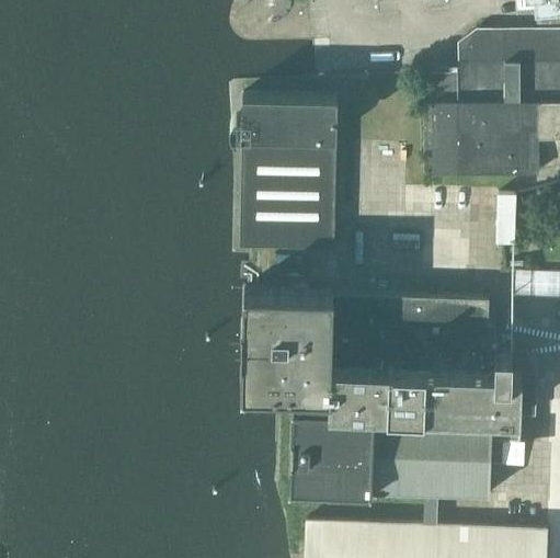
[(559,0),(534,0),(536,10),(535,10),(536,14),(539,14),(539,13),(559,11),(559,0)]
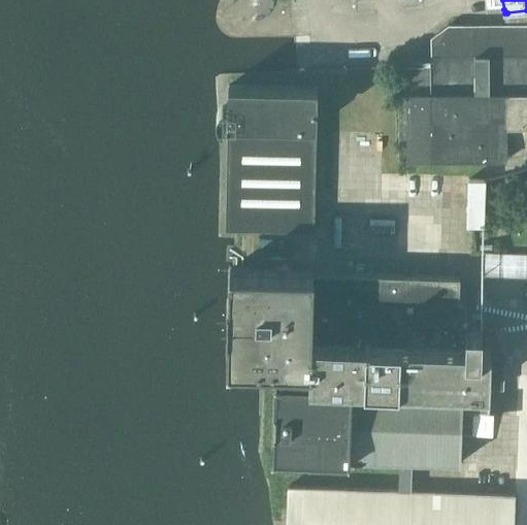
[(431,58),(526,57),(526,28),(449,28),(431,40),(431,58)]
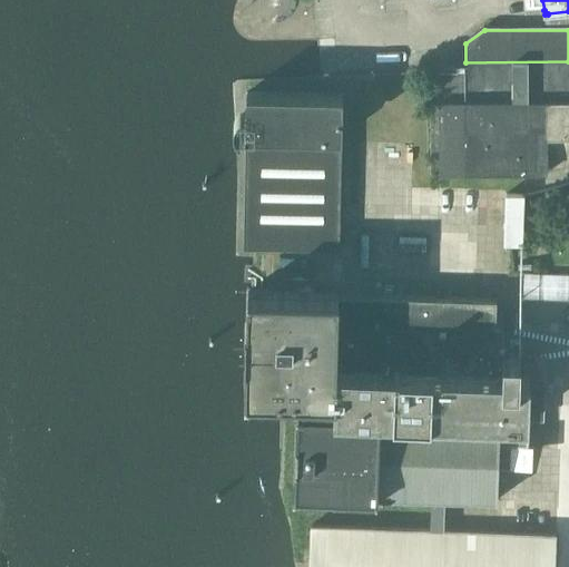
[(468,103),(568,103),(568,61),(466,62),(466,76),(468,76),(468,103)]
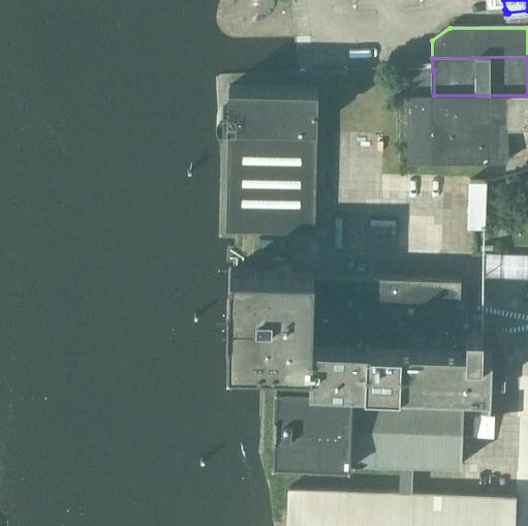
[(407,69),(408,162),(434,162),(433,95),(434,95),(434,70),(432,70),(407,69)]
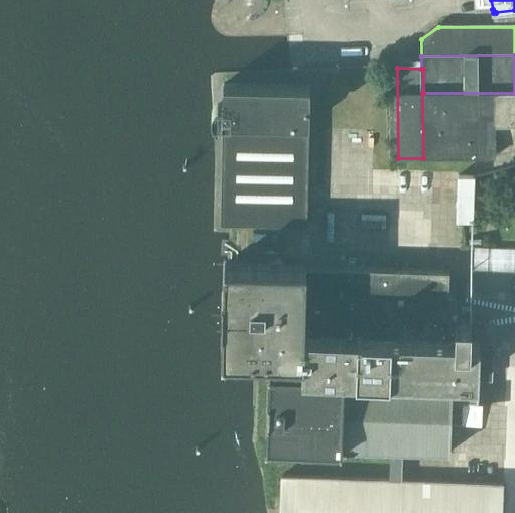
[(224,87),(221,226),(307,228),(310,110),(310,88),(224,87)]
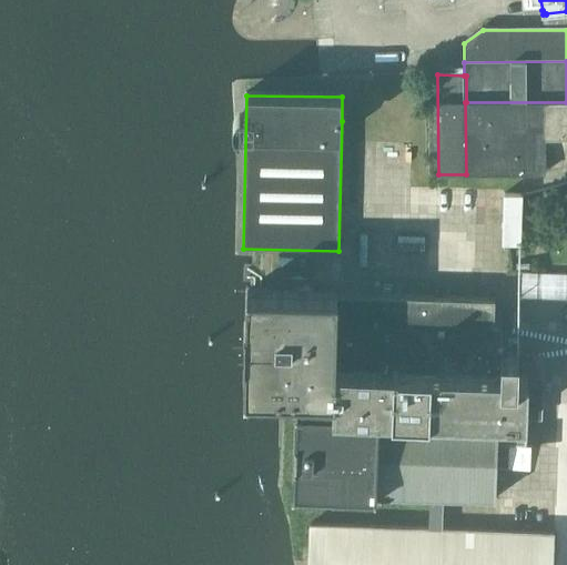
[(465,102),(466,174),(545,174),(545,168),(566,167),(566,102),(466,102),(465,102)]
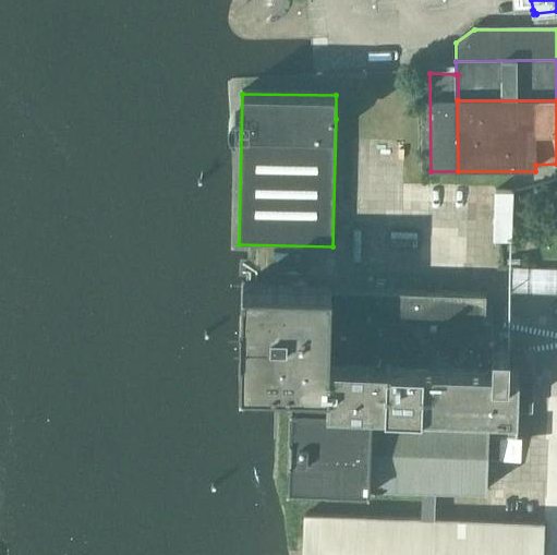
[(494,241),(511,242),(513,193),(496,193),(494,241)]
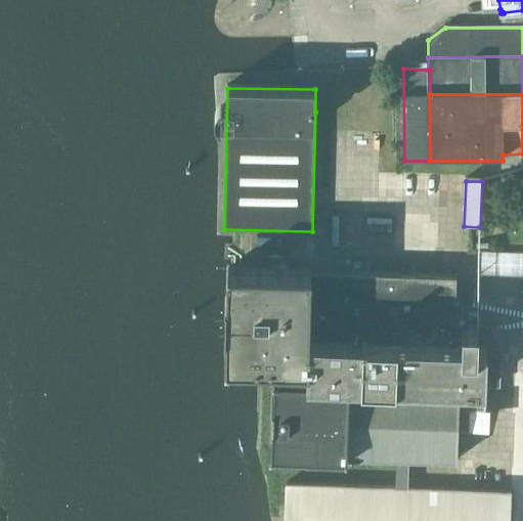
[(481,276),(522,277),(522,255),(482,254),(481,276)]
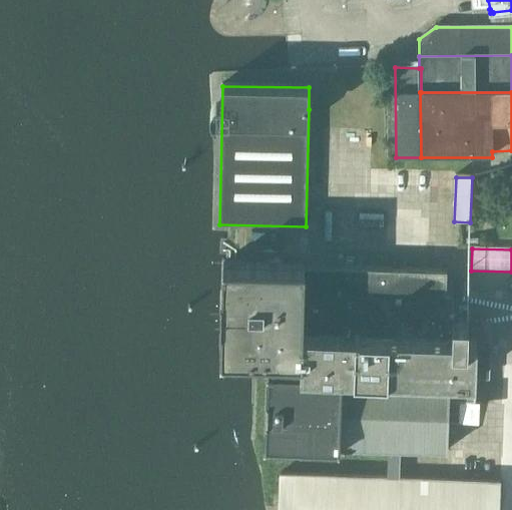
[(389,451),(388,478),(400,480),(401,451),(448,453),(449,421),(459,422),(459,401),(475,401),(476,380),(475,380),(476,352),(477,343),(483,343),(484,331),(469,331),(469,320),(454,319),(453,330),(452,330),(452,316),(453,316),(454,292),(447,291),(447,272),(321,268),(306,268),(306,267),(224,265),(223,296),(221,296),(221,326),(220,357),(270,358),(268,386),(266,434),(267,434),(266,446),(389,451)]
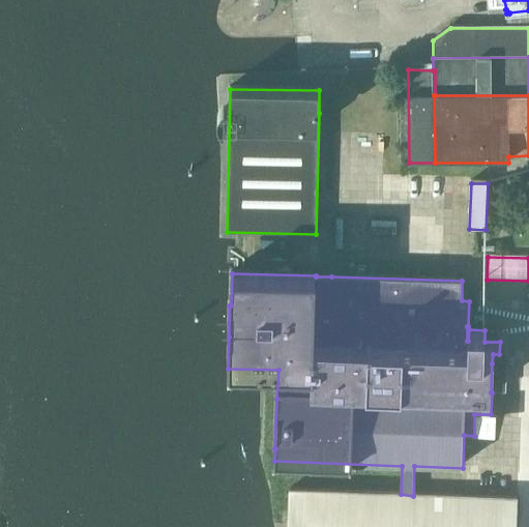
[(516,526),(518,500),(413,496),(401,494),(290,491),(289,526),(516,526)]
